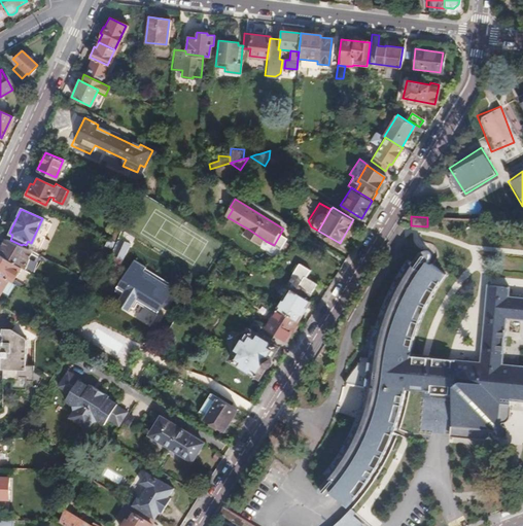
[(266,241),(249,230),(245,236),(263,246),(266,241)]
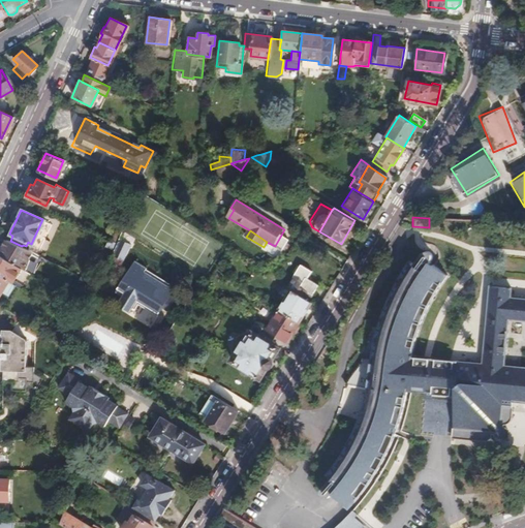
[(0,246),(16,255),(10,264),(18,268),(28,252),(24,249),(26,246),(23,245),(22,246),(10,241),(4,239),(1,245),(0,245),(0,246)]
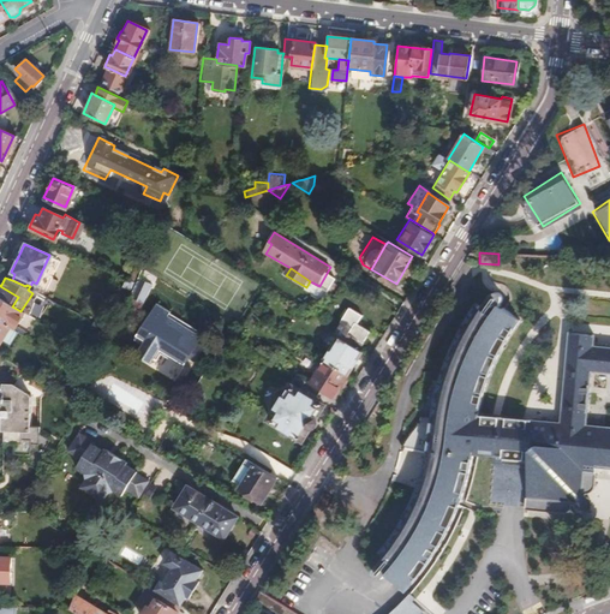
[(0,286),(0,299),(12,307),(18,297),(0,286)]
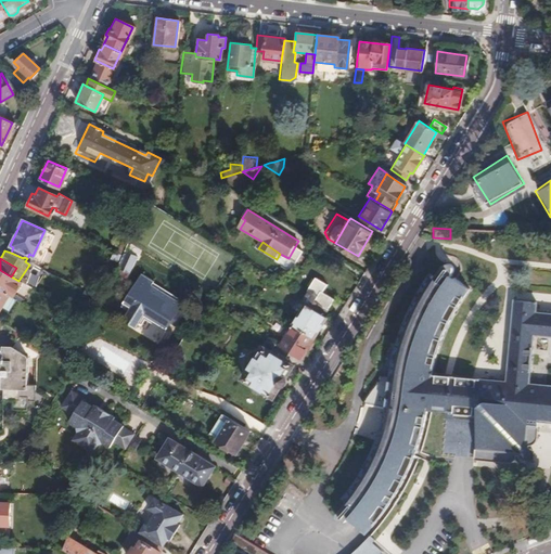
[(344,522),(346,519),(363,533),(376,518),(386,505),(398,485),(408,465),(417,442),(421,425),(423,410),(428,411),(441,412),(479,415),(475,458),(516,462),(516,453),(524,452),(525,448),(532,445),(535,445),(538,441),(540,428),(541,421),(550,422),(550,311),(539,311),(541,300),(514,299),(509,382),(469,378),(448,376),(444,375),(439,375),(428,374),(432,359),(437,342),(445,324),(458,301),(466,290),(452,278),(450,277),(448,274),(450,271),(450,268),(449,266),(447,265),(445,265),(443,265),(440,267),(432,278),(427,274),(415,294),(408,307),(405,316),(399,329),(395,339),(391,359),(386,377),(379,375),(374,383),(366,395),(360,404),(383,408),(380,423),(370,450),(360,468),(348,487),(341,498),(345,502),(335,513),(334,515),(334,518),(336,522),(338,523),(342,523),(344,522)]
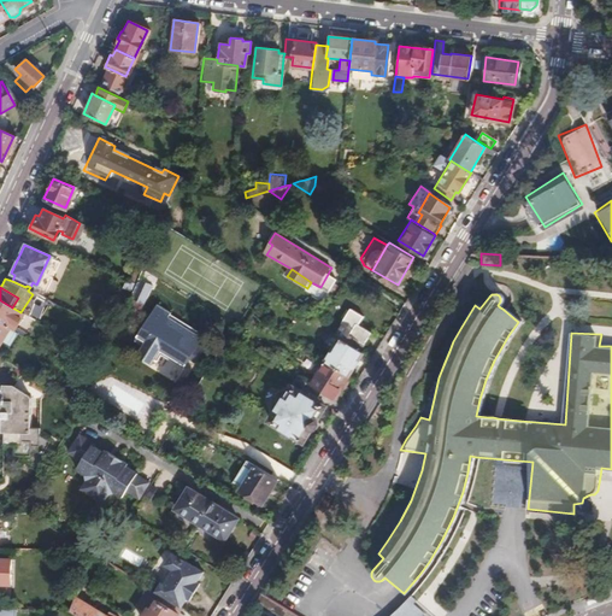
[(12,308),(0,300),(0,323),(6,327),(11,329),(21,312),(12,308)]
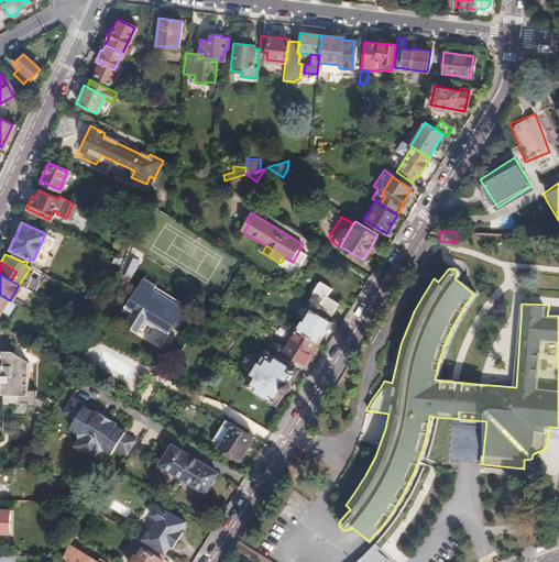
[(142,276),(129,297),(134,300),(122,327),(134,333),(142,320),(166,335),(183,308),(151,288),(154,283),(142,276)]
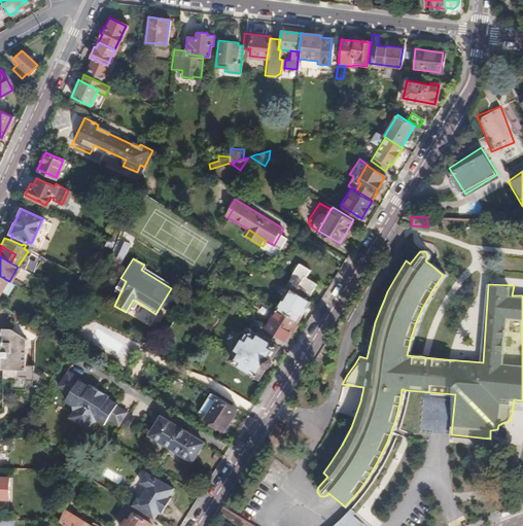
[(288,283),(308,295),(316,282),(304,275),(301,279),(293,275),(288,283)]
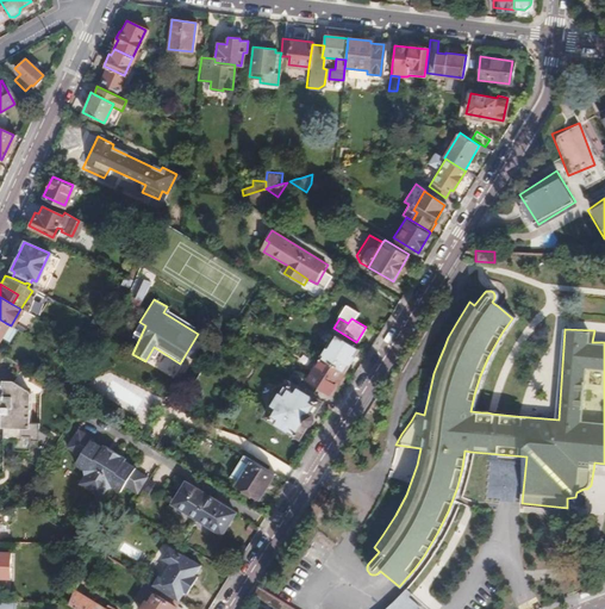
[(6,323),(0,334),(0,340),(5,342),(13,328),(11,325),(6,323)]
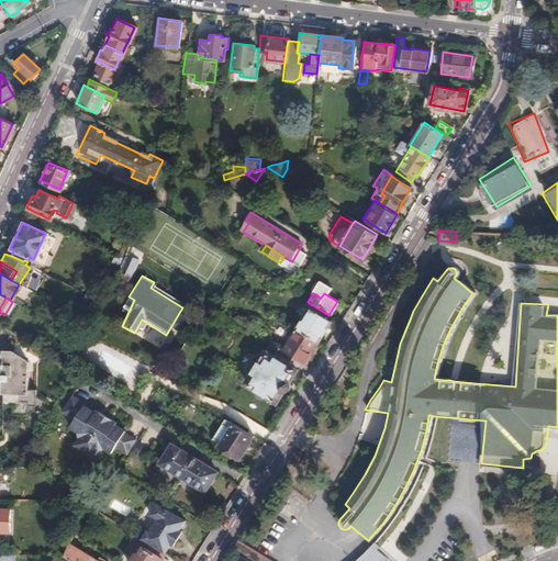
[(311,306),(297,328),(317,341),(332,320),(327,317),(328,315),(308,302),(307,304),(311,306)]
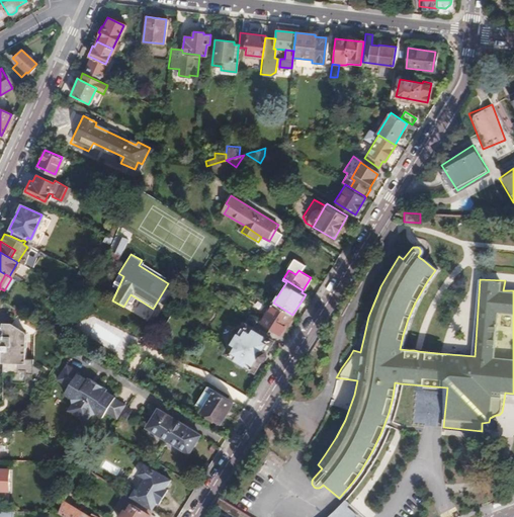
[(267,326),(281,334),(287,323),(288,324),(293,316),(292,315),(273,303),(266,314),(261,312),(258,317),(262,320),(261,322),(267,326)]
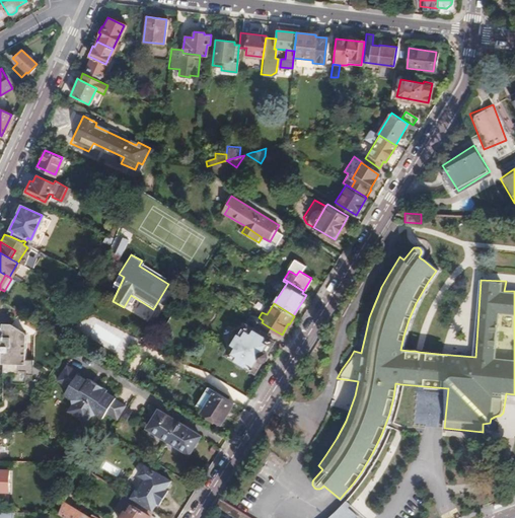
[(262,322),(249,315),(238,334),(234,334),(230,340),(232,344),(226,354),(236,360),(235,362),(236,365),(239,366),(241,366),(242,364),(253,371),(272,342),(267,339),(269,336),(264,333),(268,326),(262,322)]
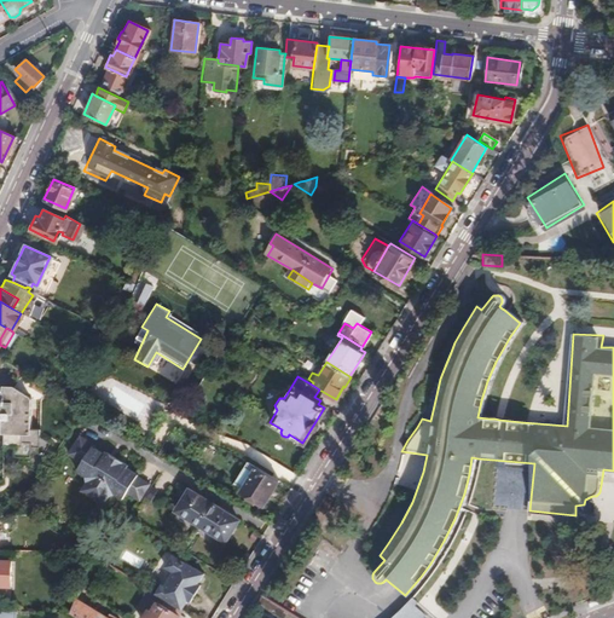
[(0,431),(0,444),(19,445),(19,433),(27,433),(28,396),(11,386),(1,385),(1,388),(0,416),(0,431)]
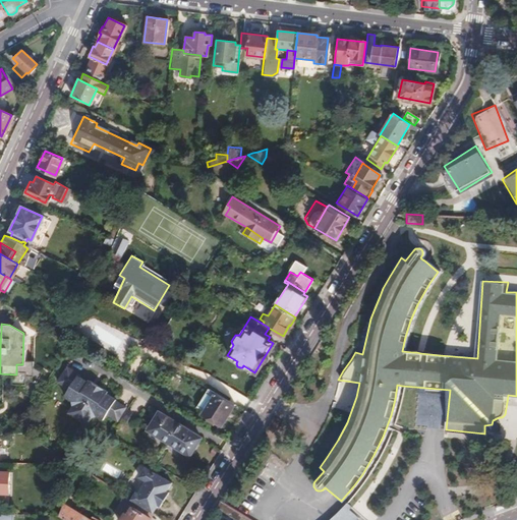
[(65,364),(56,380),(67,387),(63,394),(71,398),(72,403),(69,409),(87,419),(90,413),(96,412),(102,416),(106,410),(116,416),(123,403),(112,397),(113,396),(103,390),(105,388),(87,378),(85,380),(76,373),(77,371),(65,364)]
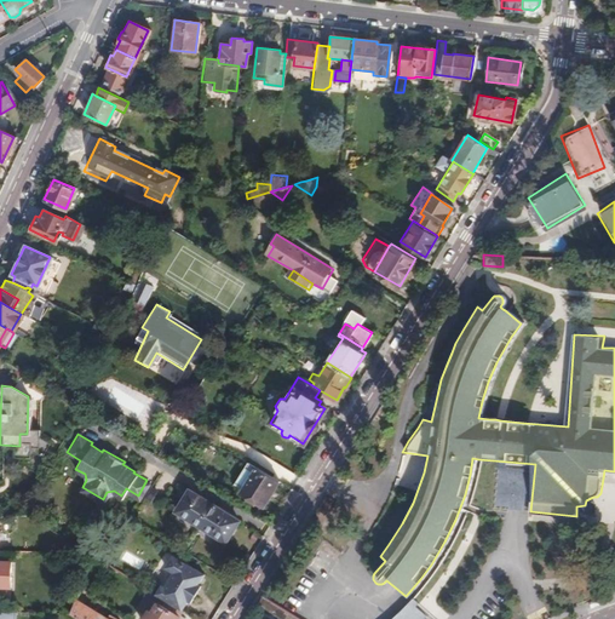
[(241,489),(254,468),(246,462),(231,485),(241,489)]
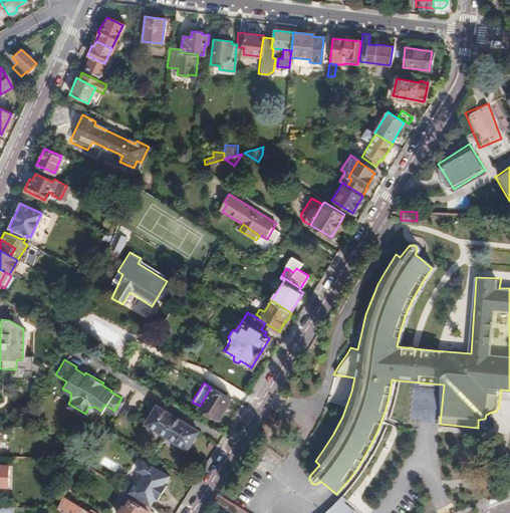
[(217,420),(230,399),(211,388),(200,406),(199,408),(217,420)]
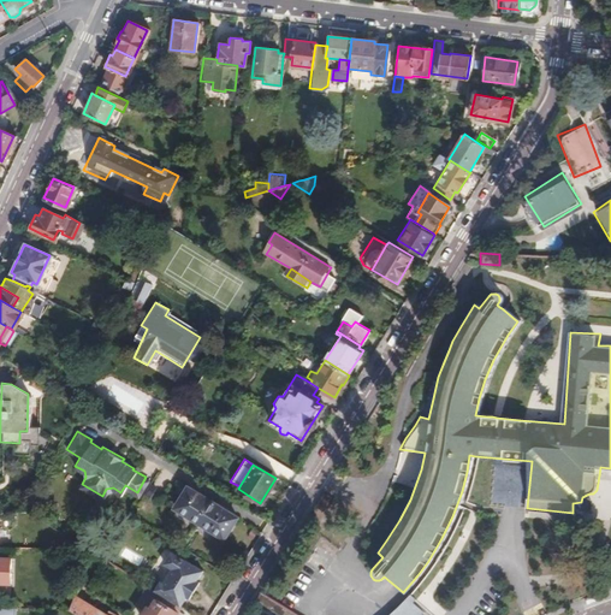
[(187,488),(175,507),(223,537),(235,518),(187,488)]
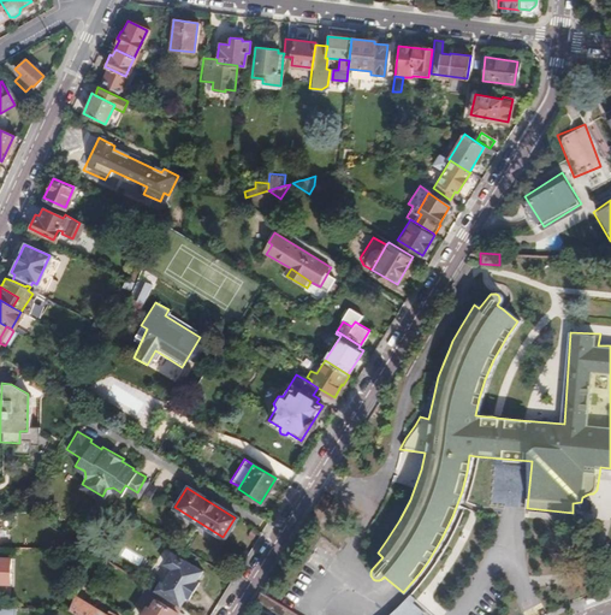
[(152,589),(179,605),(184,597),(187,598),(197,581),(195,580),(201,569),(171,551),(162,565),(170,569),(161,583),(158,580),(152,589)]
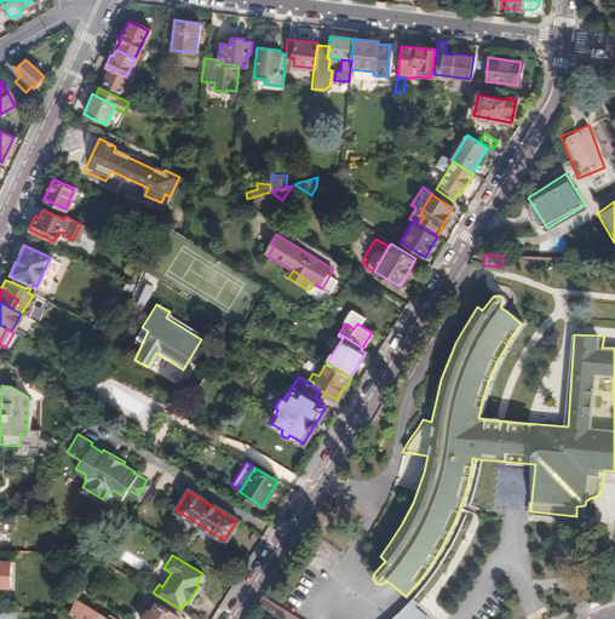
[(136,611),(147,618),(150,611),(153,612),(157,603),(177,615),(180,609),(153,592),(148,590),(136,611)]
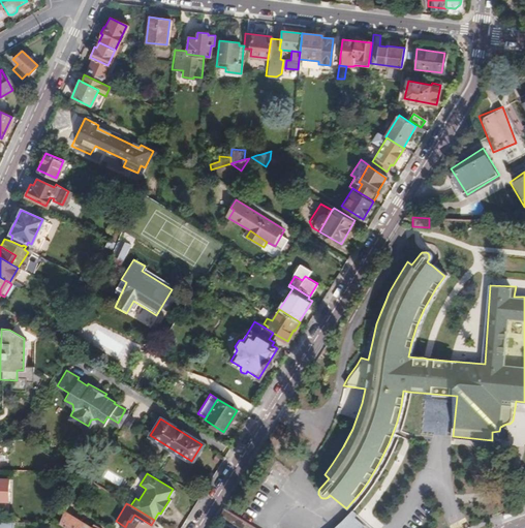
[(222,507),(218,515),(238,527),(251,527),(252,527),(237,517),(222,507)]
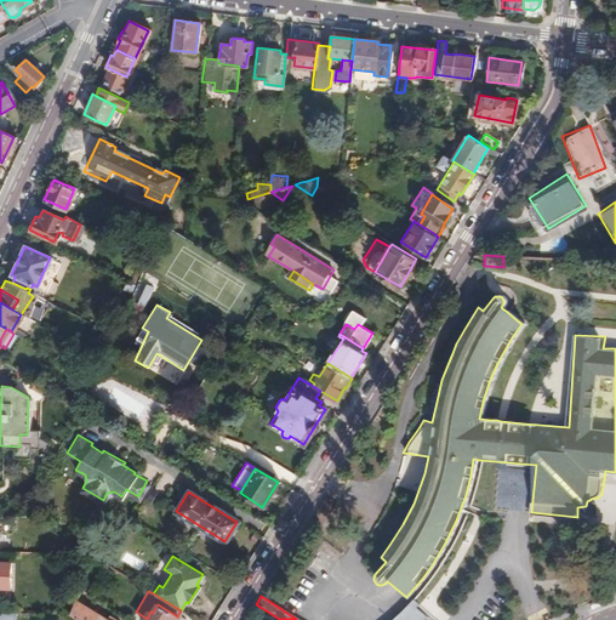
[(103,619),(75,602),(68,614),(77,619),(103,619)]
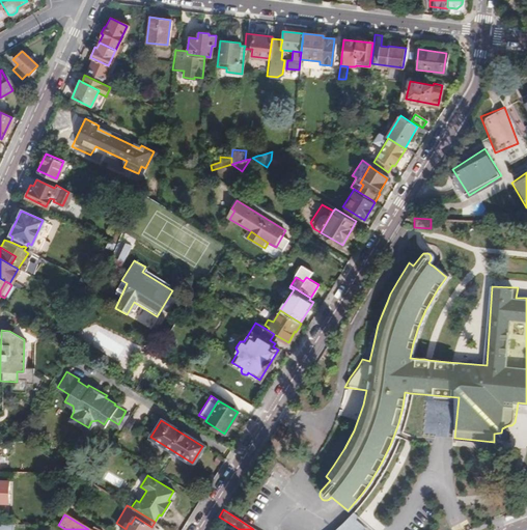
[(126,529),(123,529),(150,529),(153,527),(151,527),(135,517),(131,524),(129,523),(126,529)]
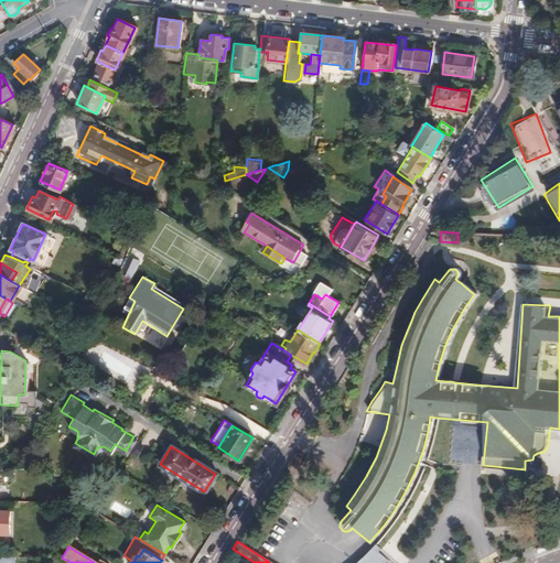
[(354,562),(381,562),(385,560),(375,552),(370,549),(354,562)]
